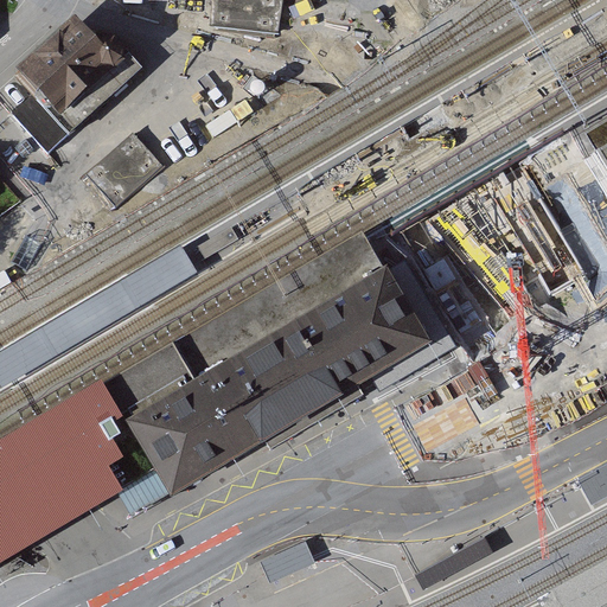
[(38,95),(16,115),(48,149),(141,65),(110,31),(100,39),(82,19),(20,75),(38,95)]
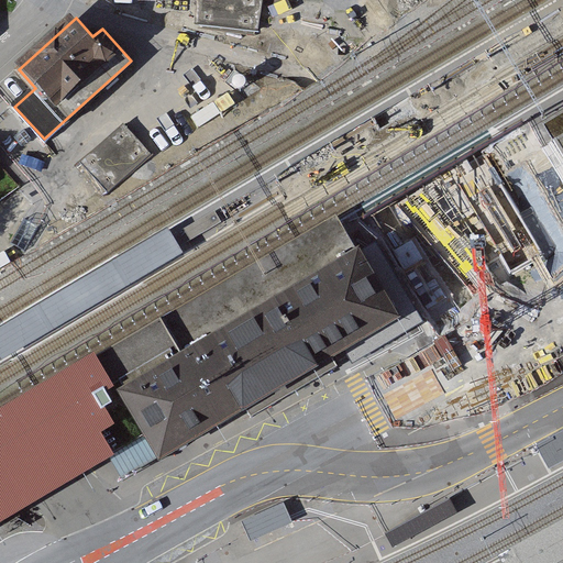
[(99,355),(116,384),(354,245),(397,319),(331,356),(338,367),(404,330),(407,334),(562,243),(562,157),(554,142),(530,102),(99,355)]
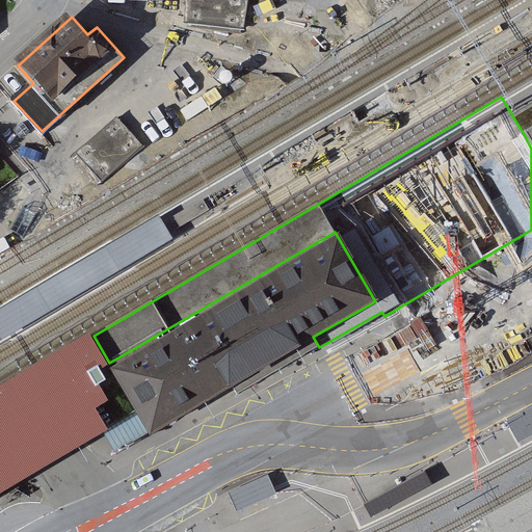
[(138,413),(150,433),(248,377),(254,386),(319,347),(313,337),(320,334),(375,301),(335,232),(109,363),(138,413)]
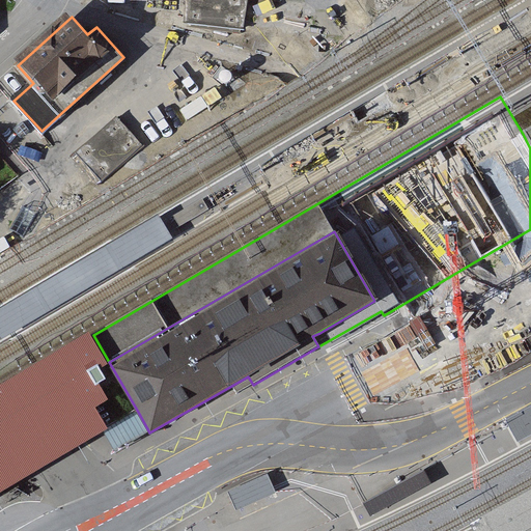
[(0,495),(138,412),(109,362),(93,335),(0,390),(0,495)]
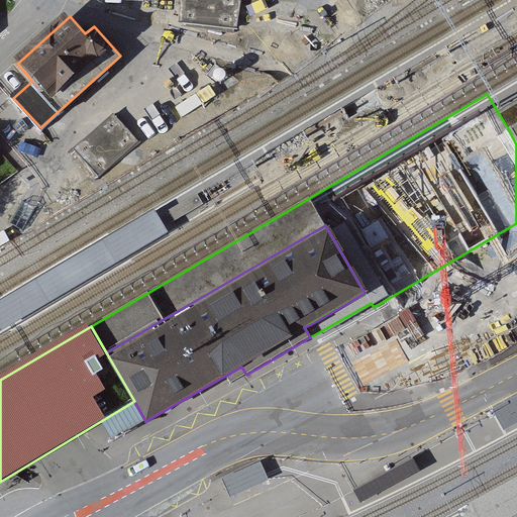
[(516,476),(458,510),(462,516),(506,516),(516,511),(516,476)]
